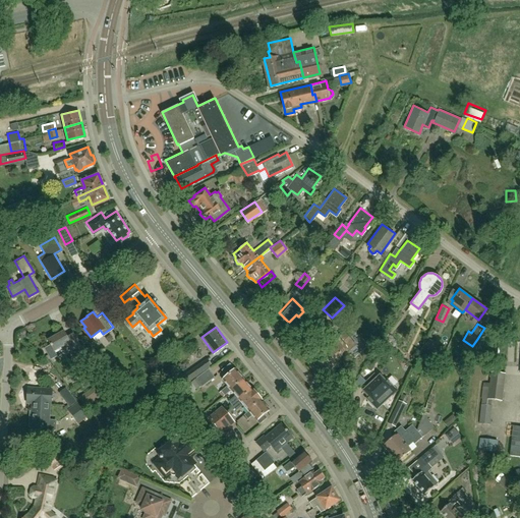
[(50,342),(44,346),(49,355),(55,352),(54,349),(66,342),(70,350),(79,345),(72,332),(67,335),(63,330),(48,338),(50,342)]
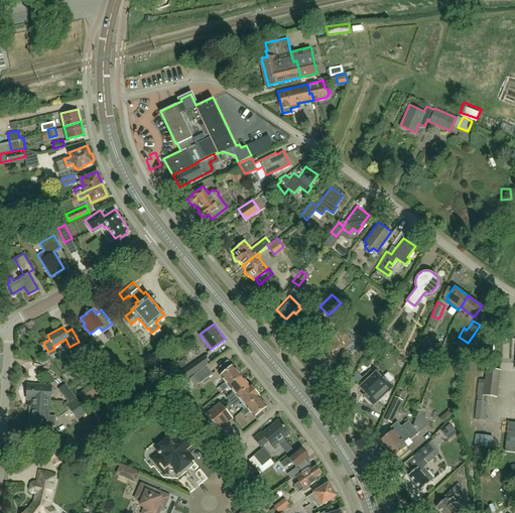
[(334,332),(320,343),(330,354),(343,343),(345,346),(352,340),(341,327),(335,332),(334,332)]
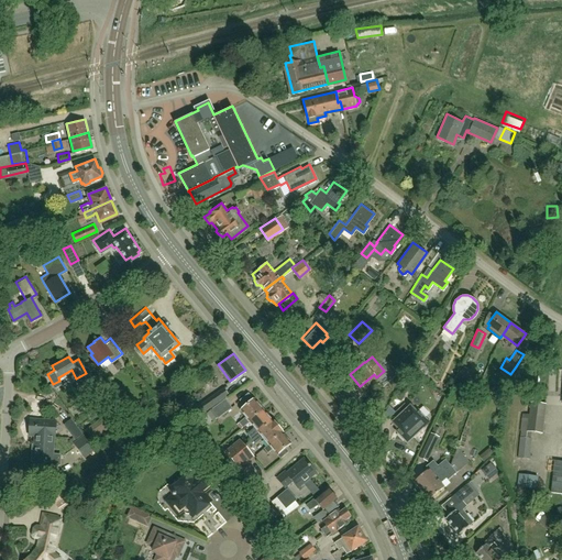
[(466,381),(471,370),(461,365),(456,376),(466,381)]
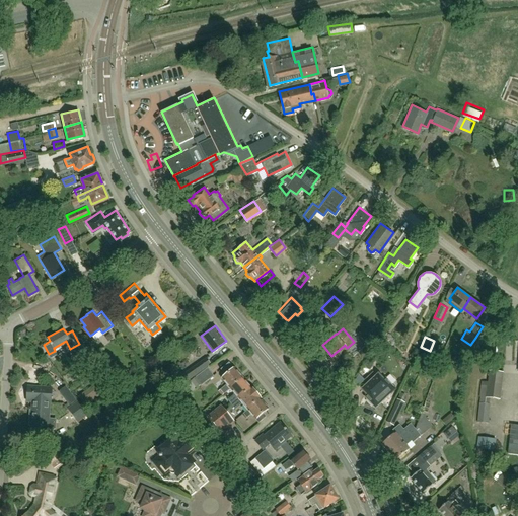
[(186,378),(210,362),(205,355),(181,372),(186,378)]
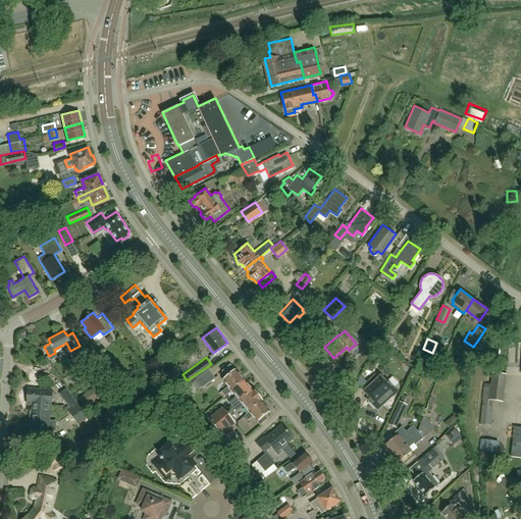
[(231,388),(245,378),(236,368),(230,362),(221,369),(226,375),(223,378),(227,384),(218,392),(222,397),(231,388)]
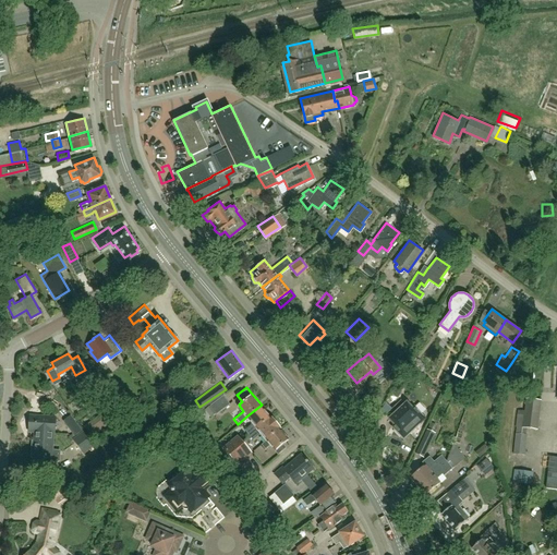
[(230,401),(223,393),(209,403),(216,412),(230,401)]
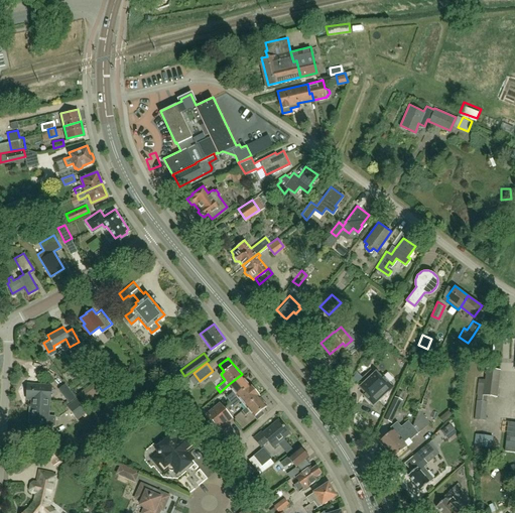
[(482,393),(496,394),(499,369),(486,367),(482,393)]
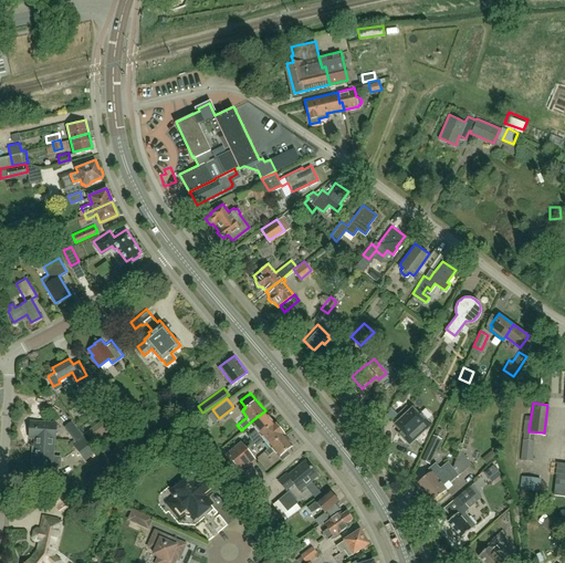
[(409,442),(430,423),(428,419),(419,409),(418,412),(412,406),(410,408),(406,404),(397,413),(400,417),(394,423),(399,428),(397,430),(409,442)]
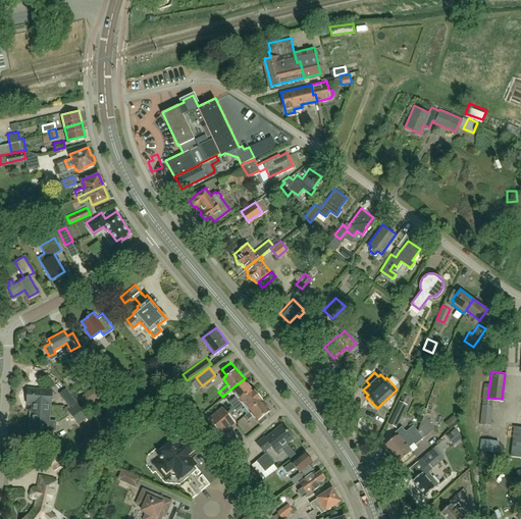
[(232,404),(232,405),(252,387),(245,378),(231,388),(236,394),(228,400),(232,404)]
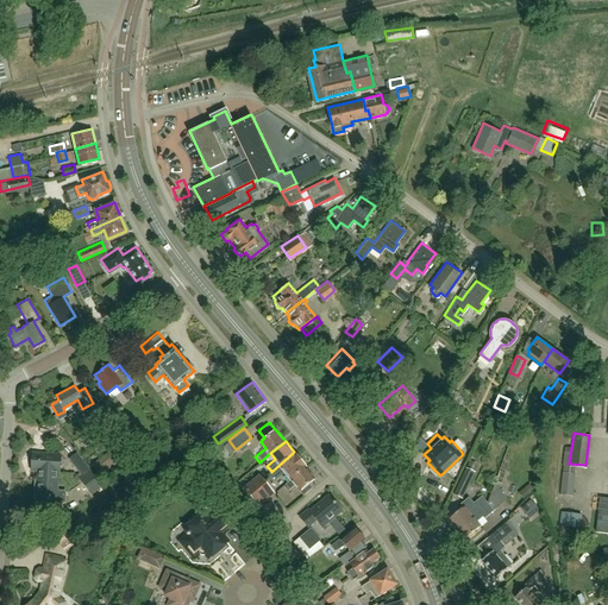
[(77,478),(79,477),(82,473),(81,473),(89,467),(76,449),(68,457),(71,460),(71,461),(79,471),(74,474),(77,478)]
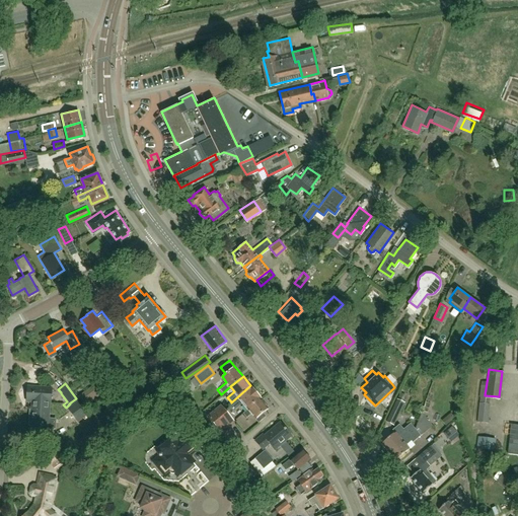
[(100,391),(94,383),(78,395),(84,403),(100,391)]
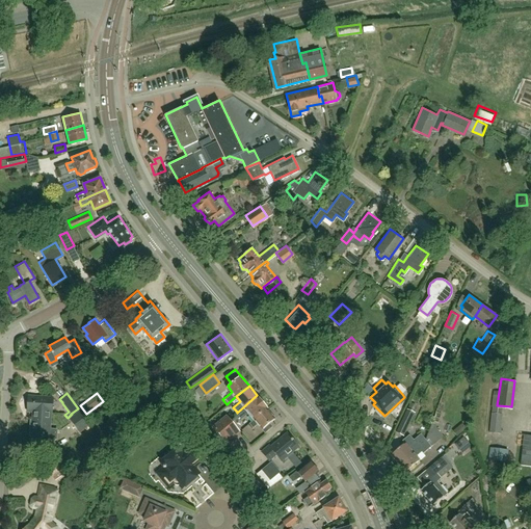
[(42,410),(51,411),(52,411),(52,396),(28,394),(27,410),(35,411),(35,417),(42,417),(42,410)]
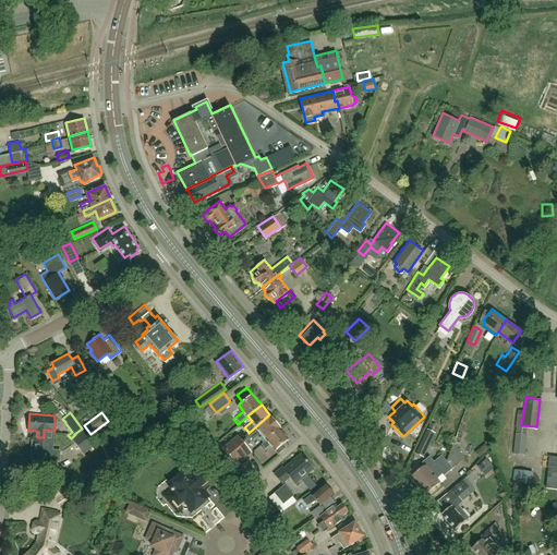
[(261,431),(266,438),(280,426),(270,414),(270,415),(269,414),(249,433),(253,437),(261,431)]
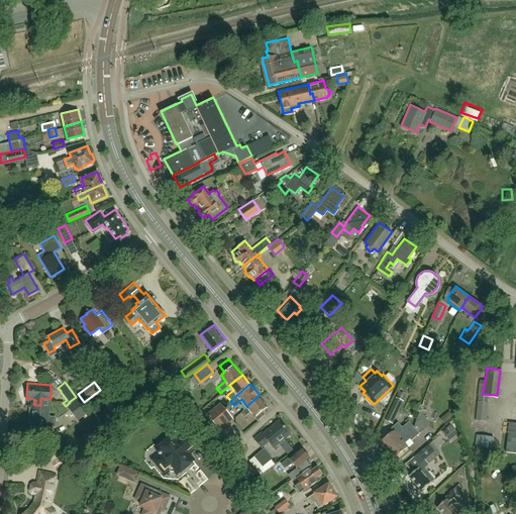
[(171,393),(176,398),(180,402),(188,396),(183,391),(179,387),(177,388),(176,387),(171,393)]
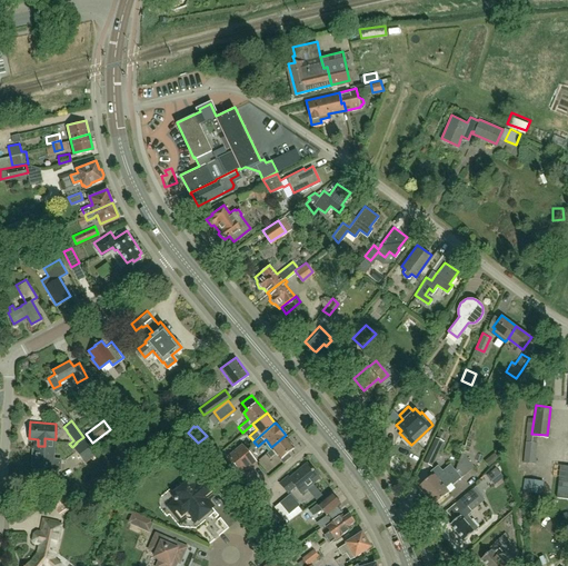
[(444,439),(440,438),(444,432),(438,428),(427,452),(436,455),(444,439)]
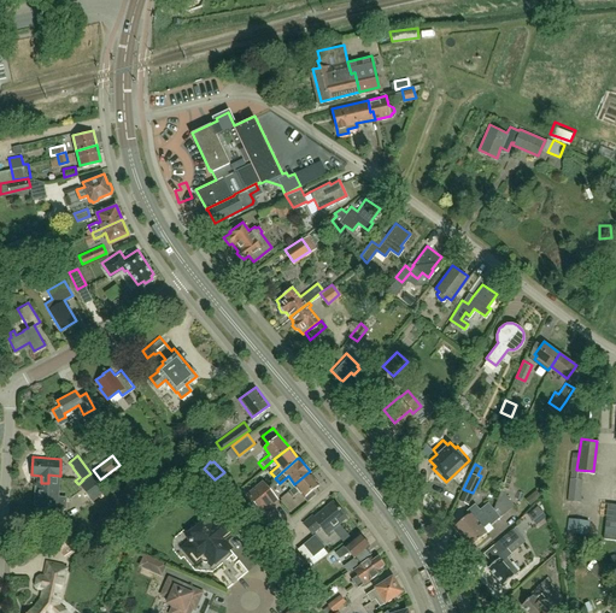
[(299,489),(308,499),(316,493),(312,489),(320,483),(310,471),(294,484),(288,489),(293,494),(299,489)]
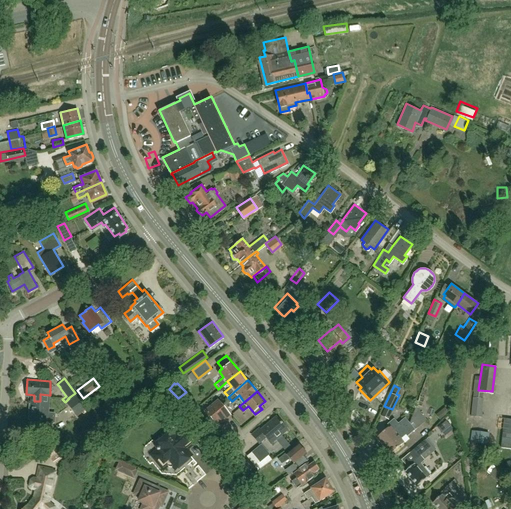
[(48,411),(49,395),(40,394),(40,401),(34,401),(31,400),(31,409),(28,409),(27,417),(30,418),(54,420),(54,411),(48,411)]
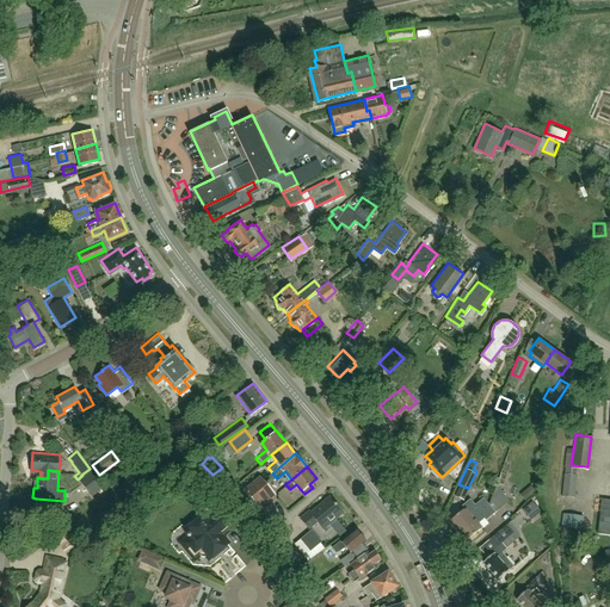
[(90,470),(82,475),(79,478),(87,490),(99,482),(90,470)]
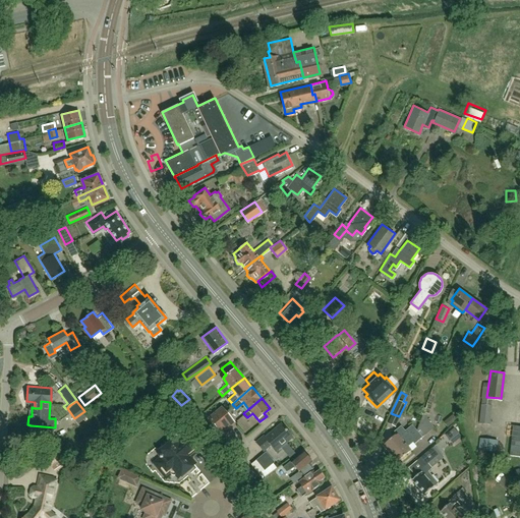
[(222,405),(217,409),(230,424),(234,420),(222,405)]
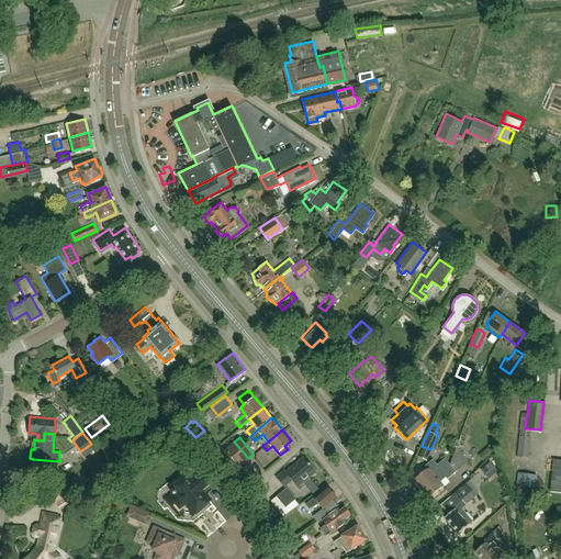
[(248,458),(234,442),(229,445),(244,462),(248,458)]
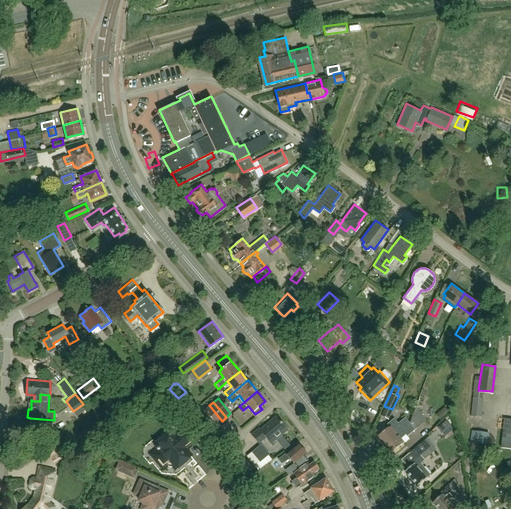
[(218,424),(222,421),(209,405),(205,409),(218,424)]
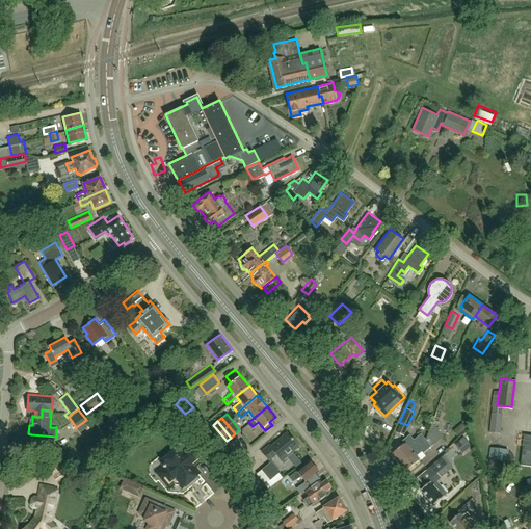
[(432,422),(425,438),(430,445),(443,434),(432,422)]
